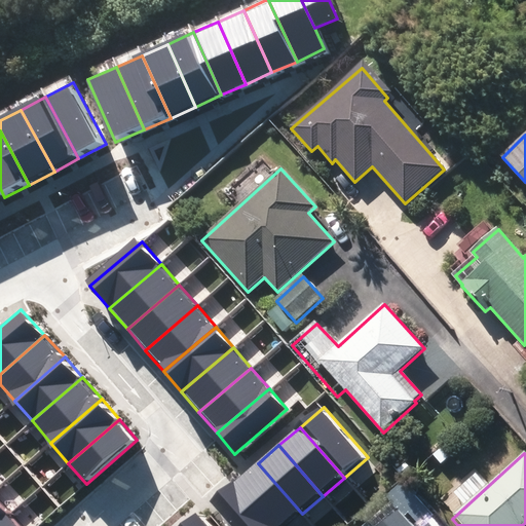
[(236,481),(274,525),(287,525),(302,514),(258,463),(236,481)]
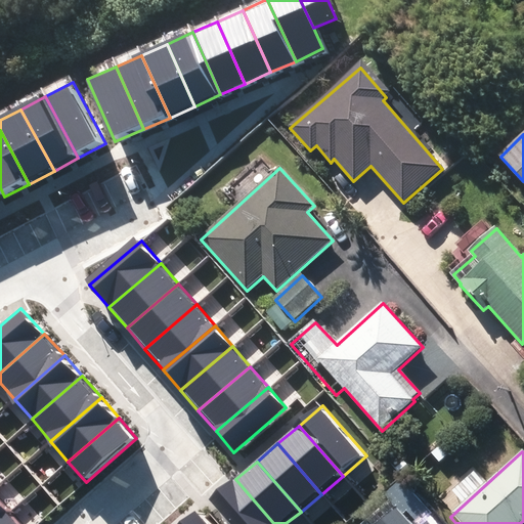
[(273,523),(235,479),(214,498),(235,523),(273,523)]
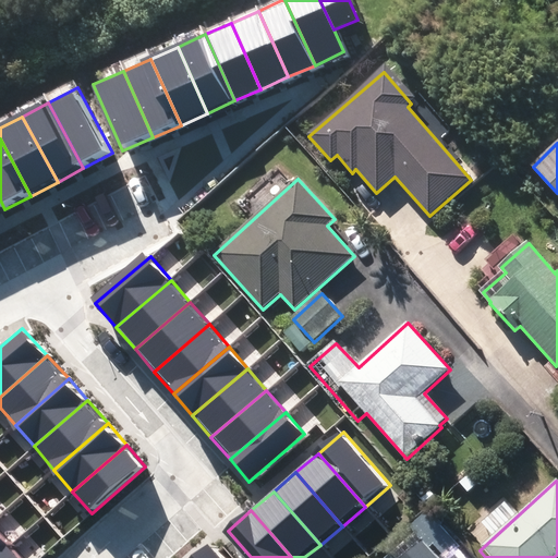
[(0,554),(10,545),(0,533),(0,554)]
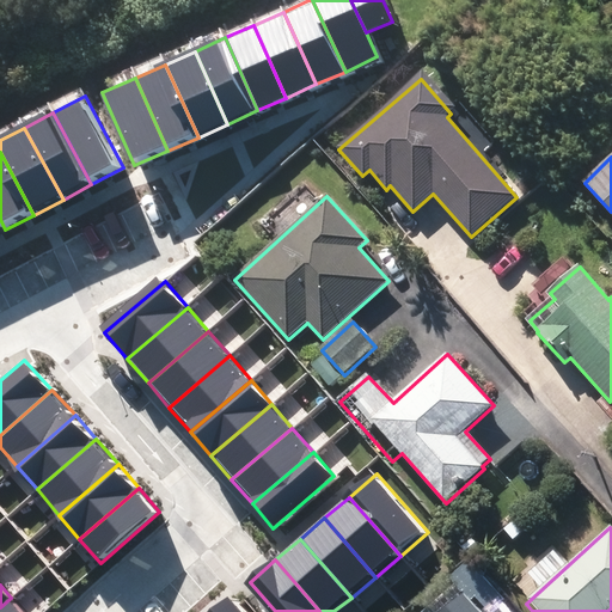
[(496,611),(478,611),(461,592),(438,611),(501,611),(499,610),(496,611)]
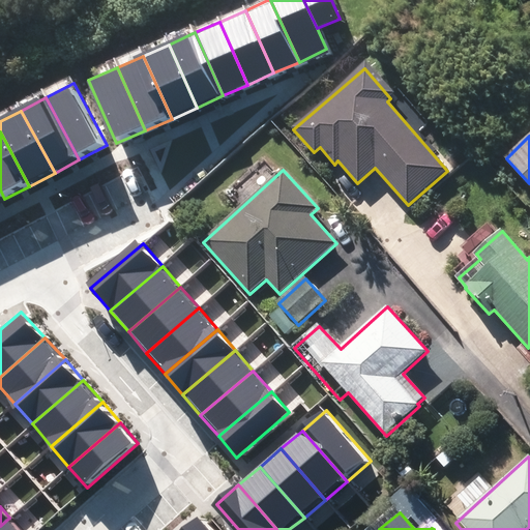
[(20,529),(9,518),(0,526),(0,529),(20,529)]
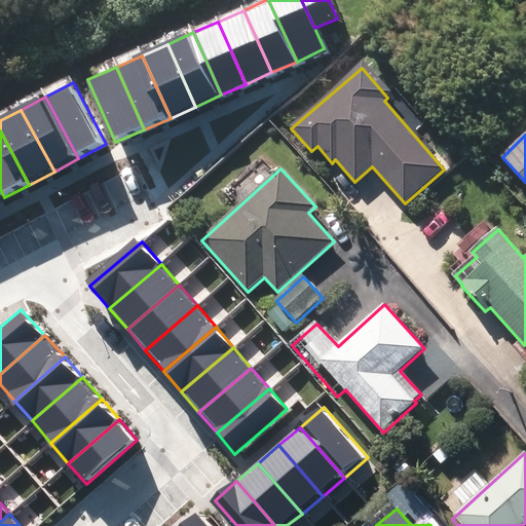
[(208,525),(198,515),(185,525),(208,525)]
